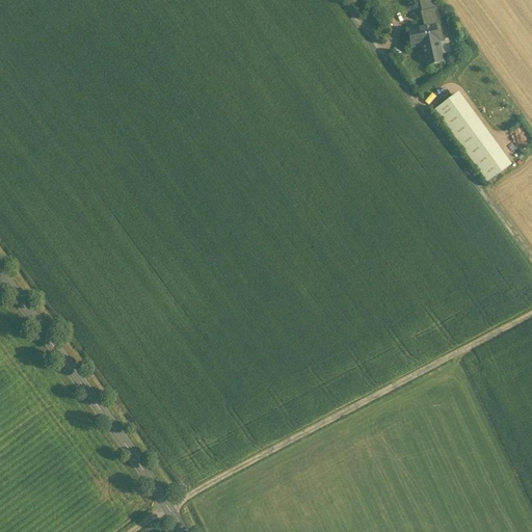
[(434,0),(423,0),(421,1),(424,12),(437,9),(434,0)]
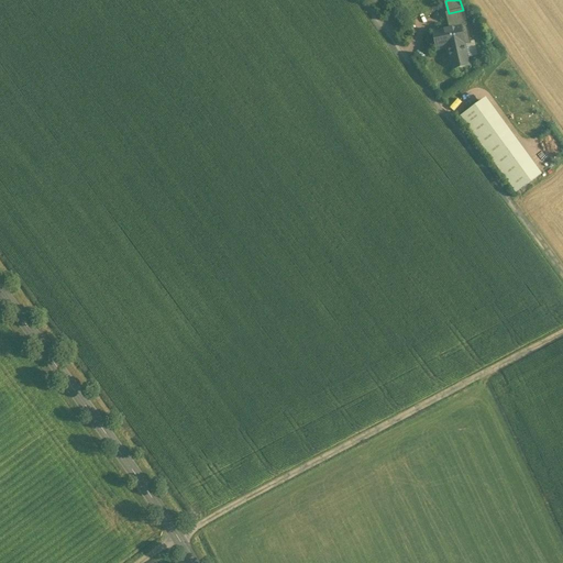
[(463,10),(449,13),(452,29),(461,26),(466,25),(463,10)]
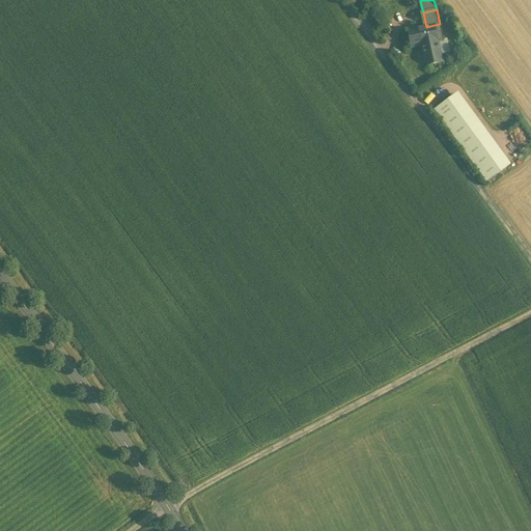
[(440,24),(435,25),(439,43),(444,42),(444,40),(440,24)]
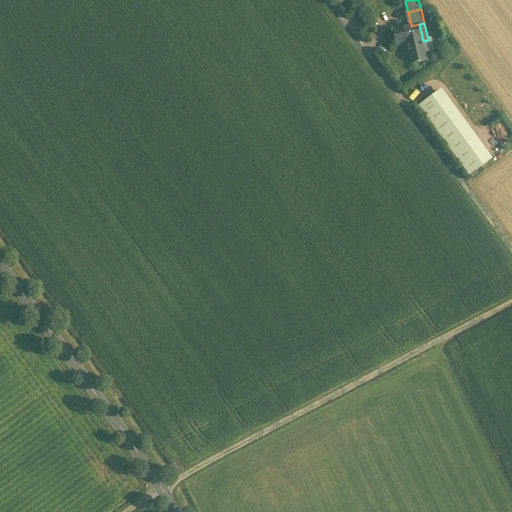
[(411,26),(394,29),(398,46),(407,44),(423,41),(419,24),(411,26)]
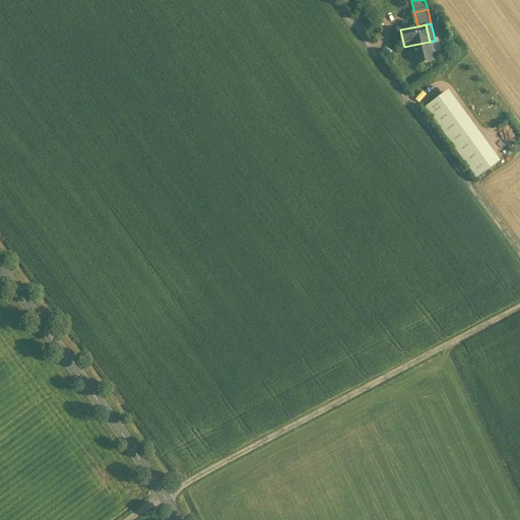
[(441,52),(438,39),(435,40),(435,41),(430,42),(432,54),(441,52)]
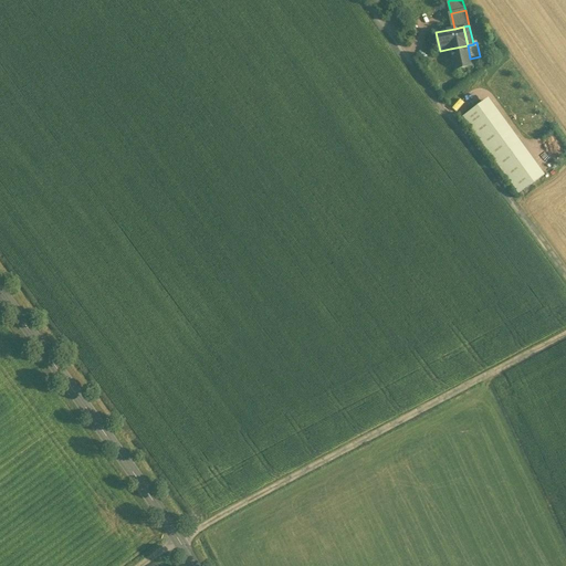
[(468,45),(450,49),(454,70),(472,66),(470,59),(468,45)]
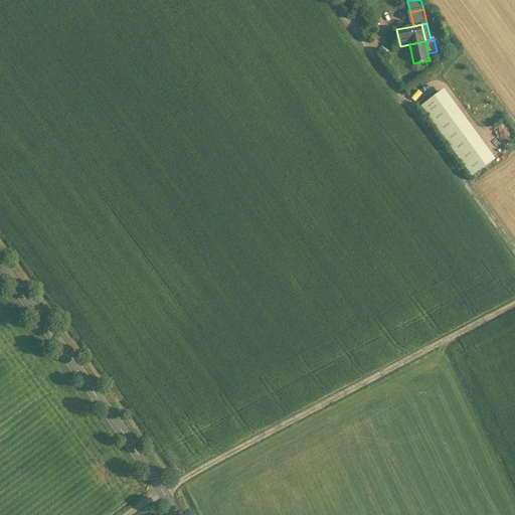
[(495,159),(446,91),(422,108),(473,176),(495,159)]
